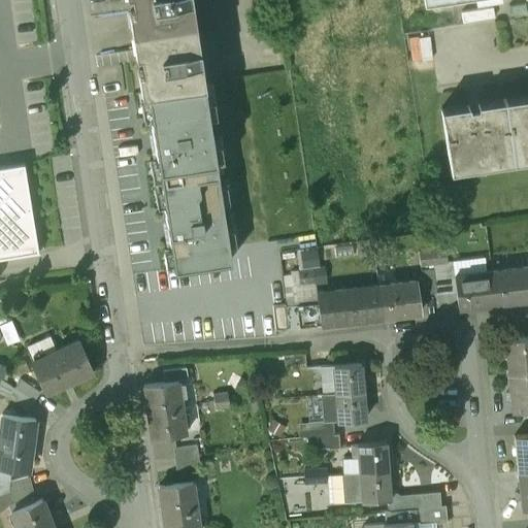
[(190,0),(131,0),(136,29),(193,21),(191,7),(190,0)]
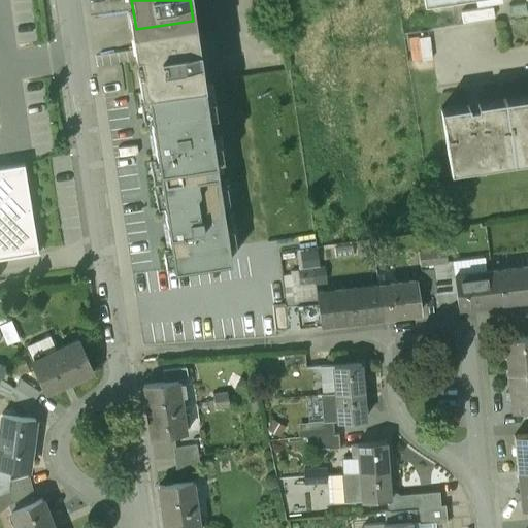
[(193,21),(136,29),(145,90),(202,81),(195,34),(193,21)]
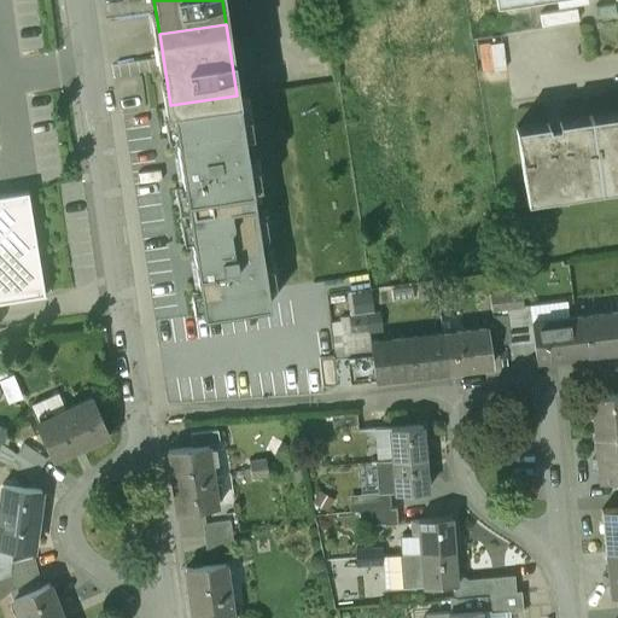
[(250,36),(228,40),(237,95),(258,92),(250,36)]
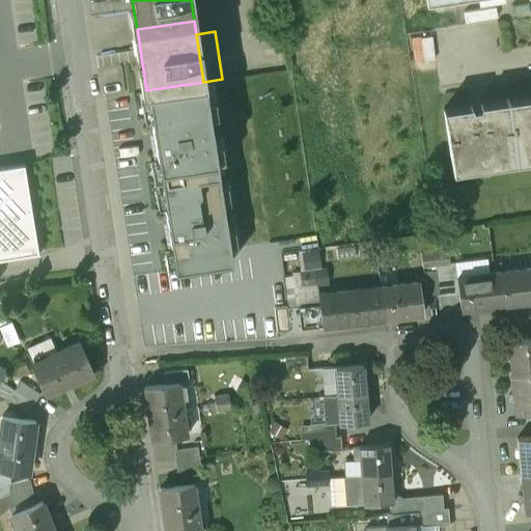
[(203,82),(146,90),(161,180),(218,171),(203,82)]
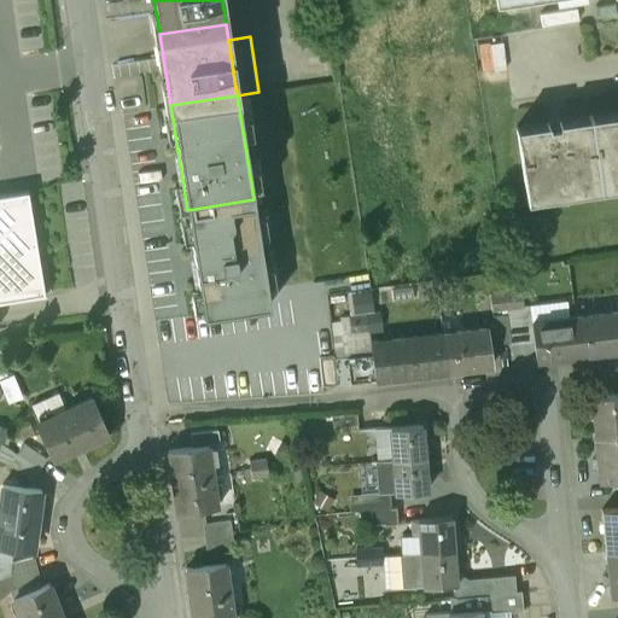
[(617,109),(588,114),(599,186),(617,182),(617,109)]
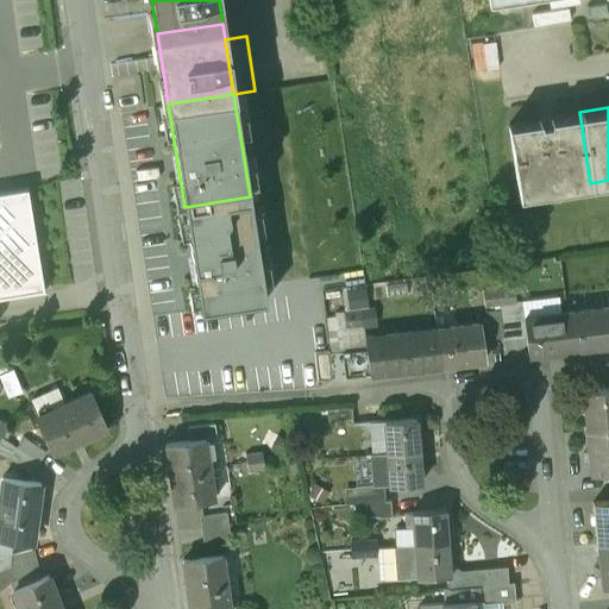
[(579,112),(507,123),(518,194),(553,188),(553,190),(554,189),(554,188),(590,183),(579,112)]
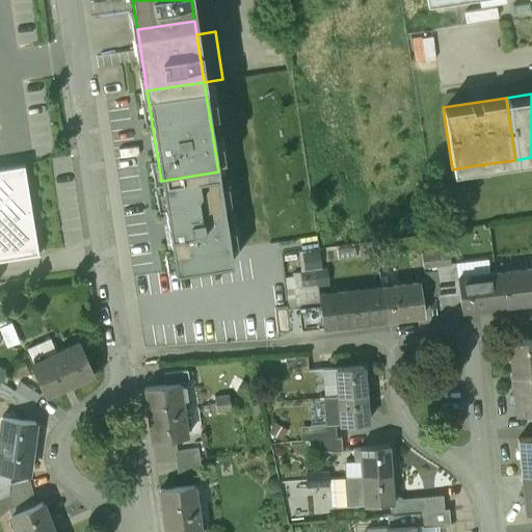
[(0,258),(37,253),(23,164),(0,167),(0,258)]
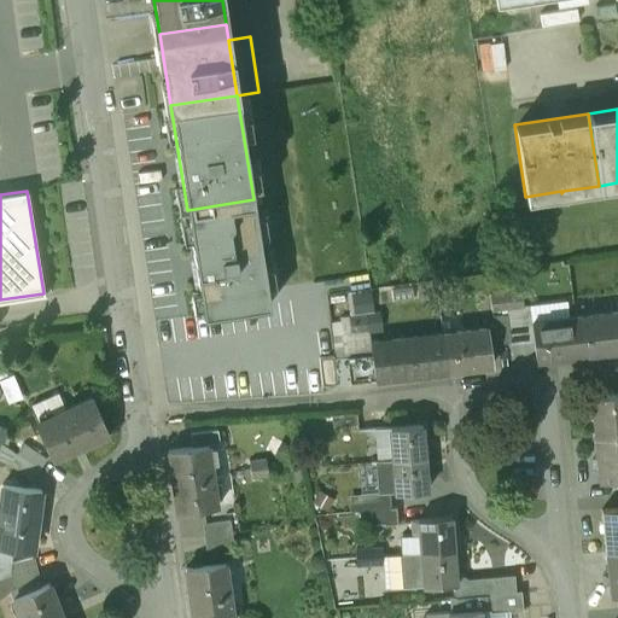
[(254,199),(187,210),(203,314),(269,303),(254,199)]
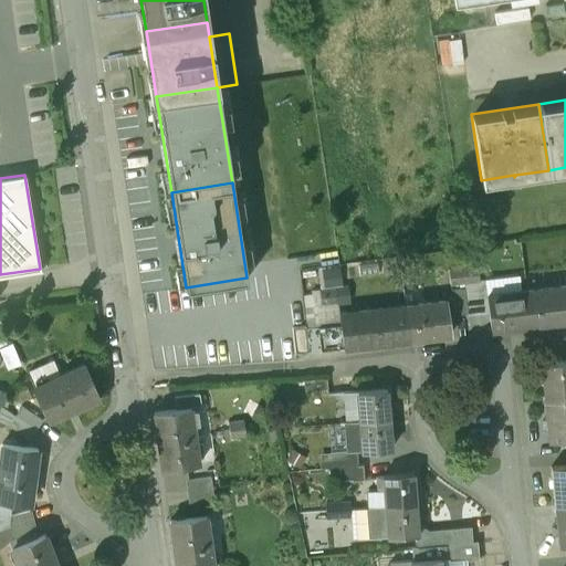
[(478,265),(463,266),(464,282),(479,280),(479,279),(478,265)]
